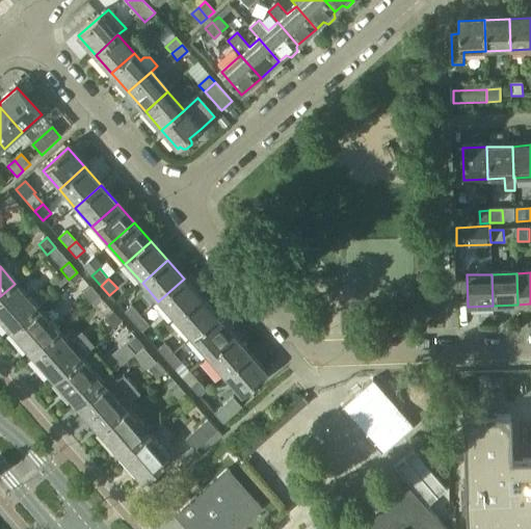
[(175,320),(201,297),(184,279),(158,301),(175,320)]
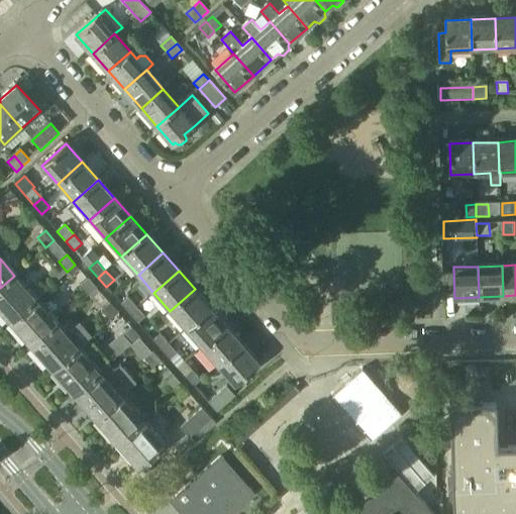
[(35,299),(14,276),(0,288),(0,310),(10,322),(35,299)]
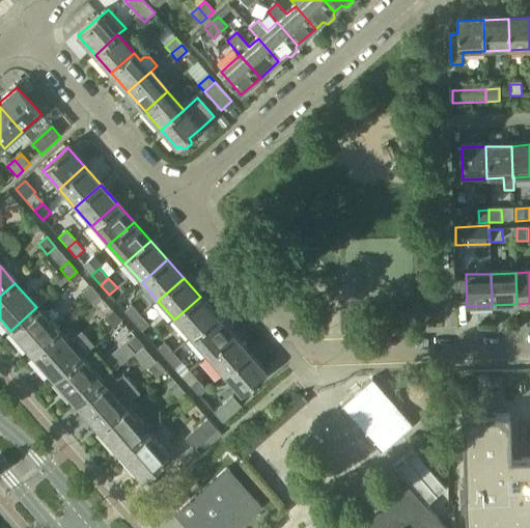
[(100,297),(90,287),(83,295),(91,304),(100,297)]
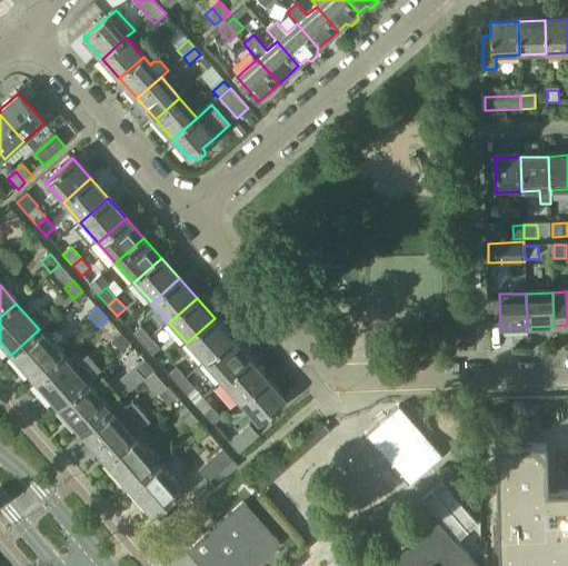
[(205,363),(232,338),(215,318),(187,343),(205,363)]
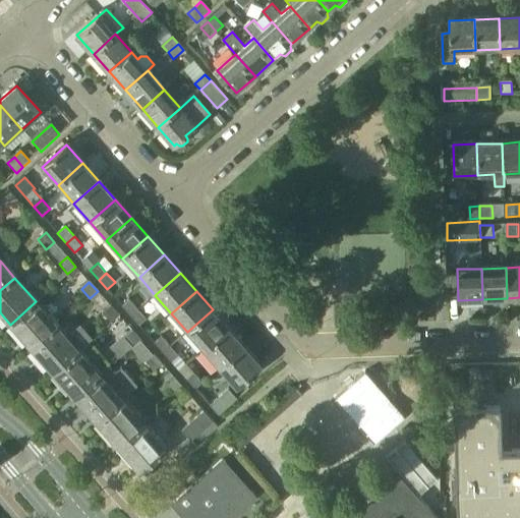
[(138,309),(130,299),(122,306),(131,317),(138,309)]
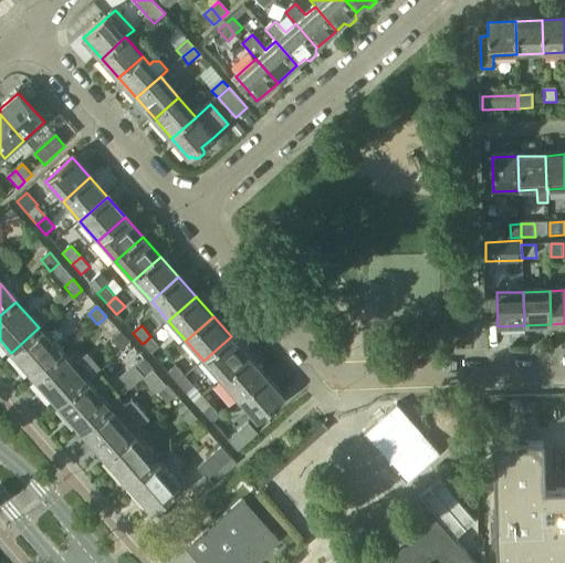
[(63,355),(39,327),(11,353),(35,381),(63,355)]
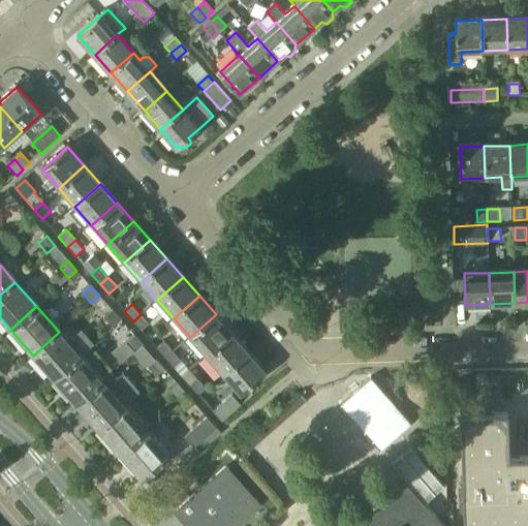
[(121,320),(113,311),(104,318),(113,328),(121,320)]
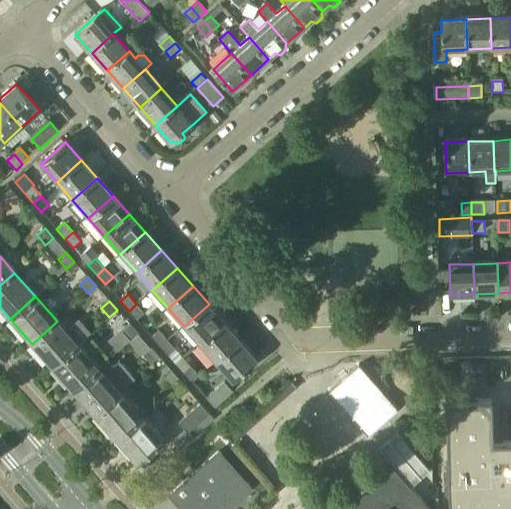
[(145,313),(136,304),(129,311),(137,320),(145,313)]
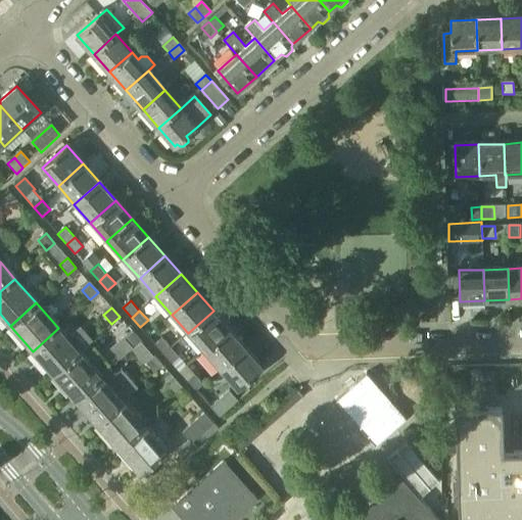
[(204,350),(229,328),(214,311),(188,333),(204,350)]
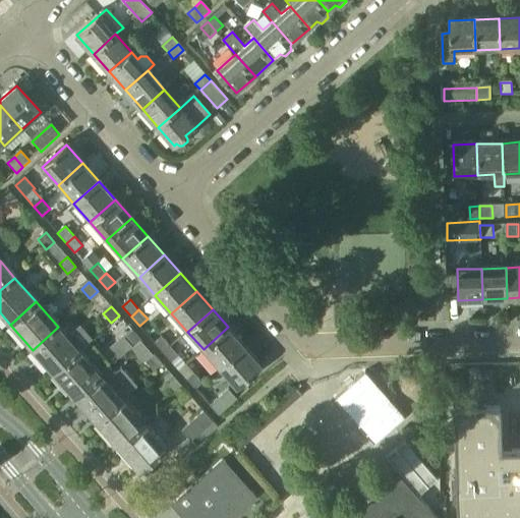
[(79,351),(58,327),(33,350),(54,375),(79,351)]
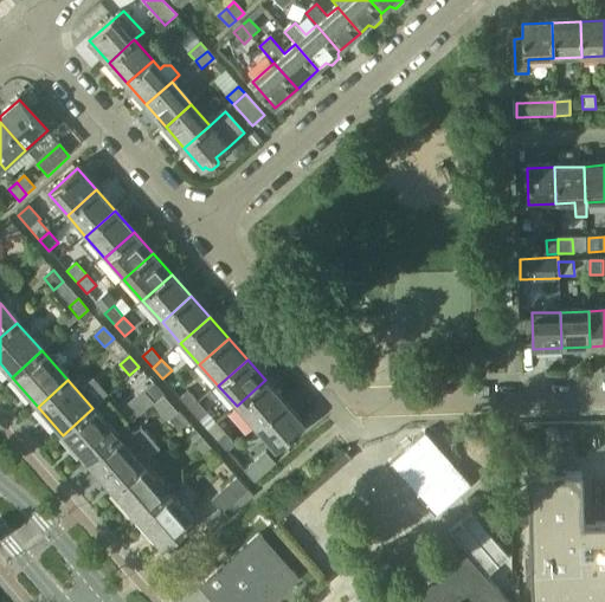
[(256,428),(285,402),(265,380),(237,406),(256,428)]
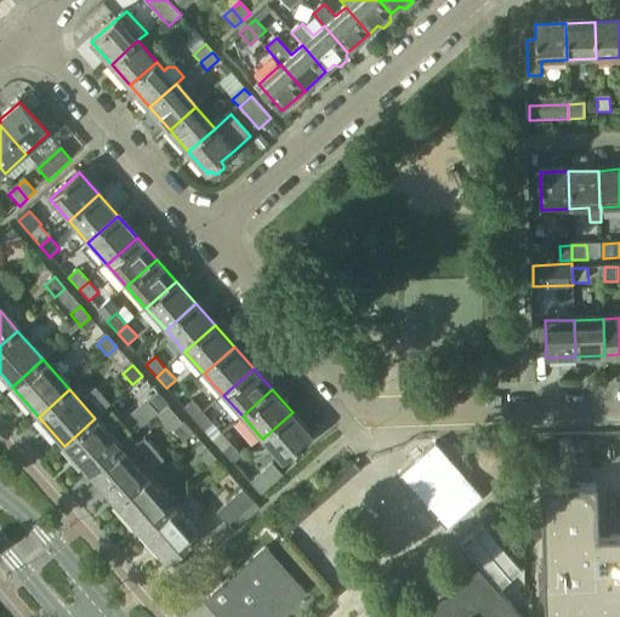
[(168,405),(158,394),(148,401),(158,413),(168,405)]
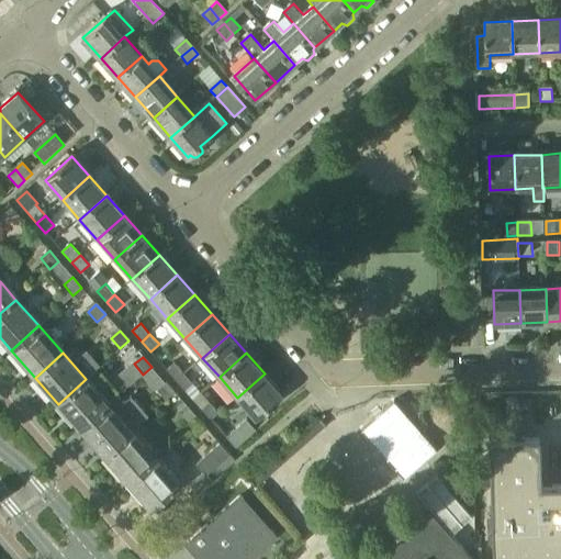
[(184,373),(176,362),(167,370),(177,381),(184,373)]
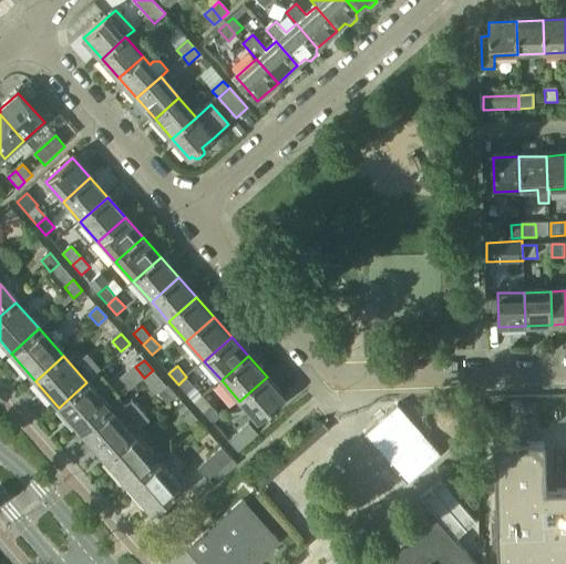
[(204,396),(186,377),(178,385),(195,403),(204,396)]
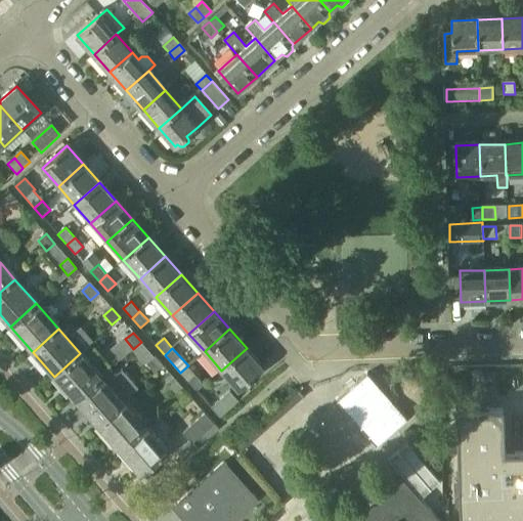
[(237,389),(263,366),(247,348),(221,371),(237,389)]
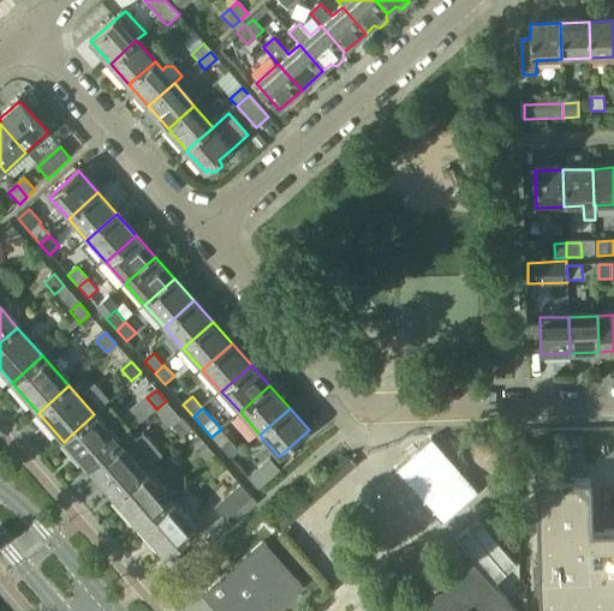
[(119,443),(94,414),(64,442),(89,469),(119,443)]
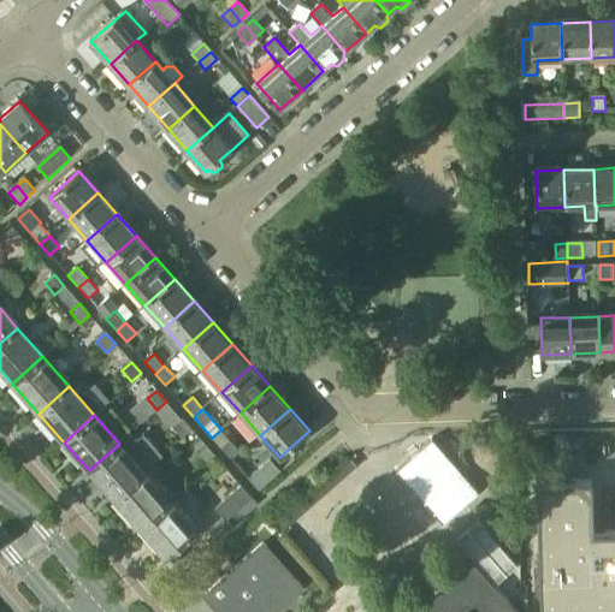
[(191,431),(182,419),(172,427),(183,439),(191,431)]
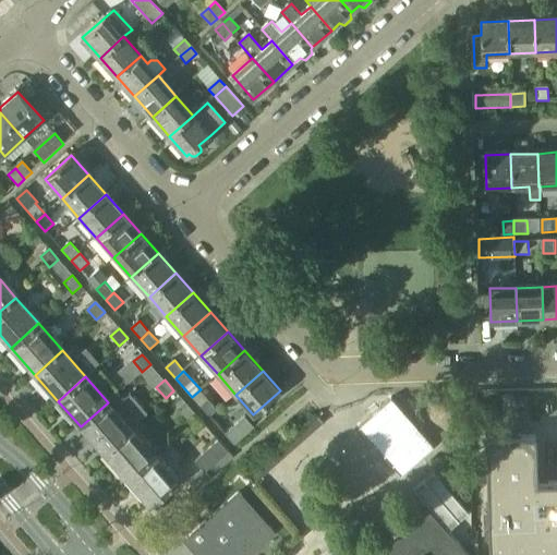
[(218,410),(201,389),(192,397),(210,418),(218,410)]
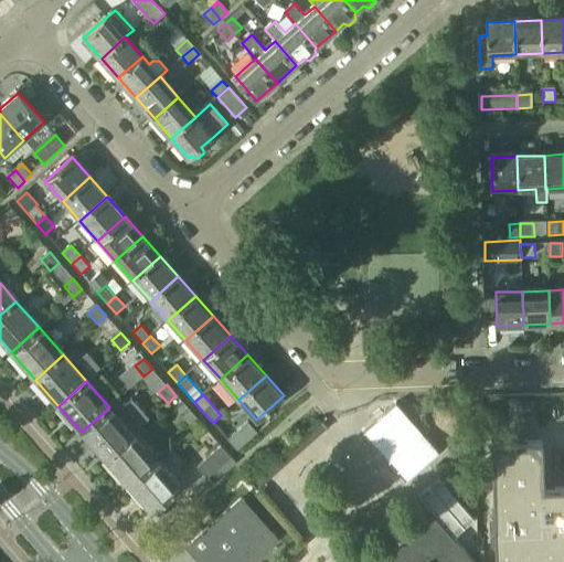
[(134,434),(149,420),(131,400),(125,405),(119,399),(109,407),(82,432),(105,459),(134,434)]
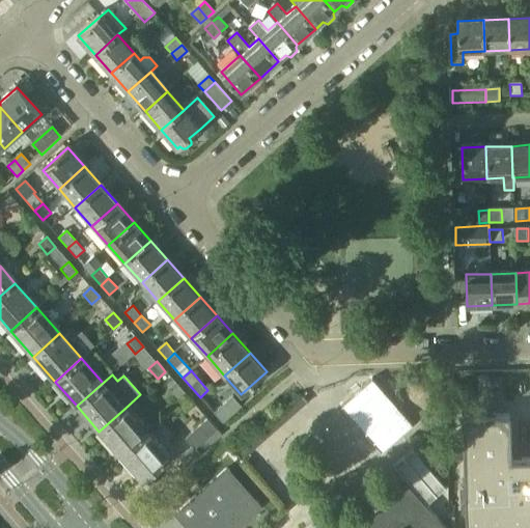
[(372,381),(342,408),(383,453),(413,426),(372,381)]
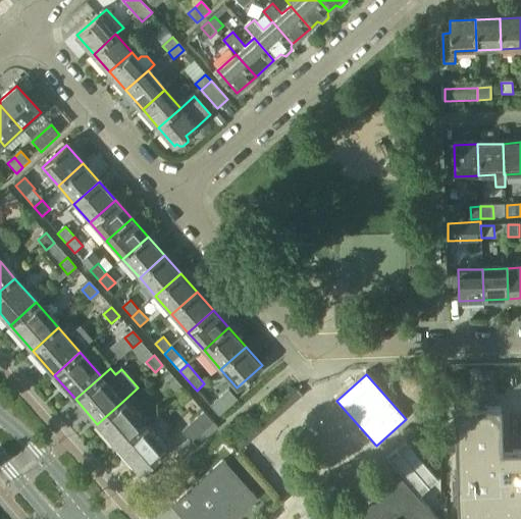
[(185,390),(175,380),(167,387),(176,397),(185,390)]
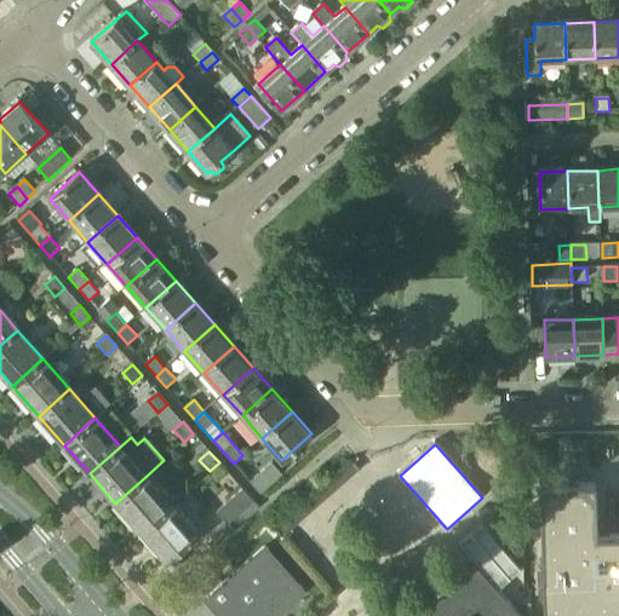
[(261,495),(282,476),(273,465),(251,483),(261,495)]
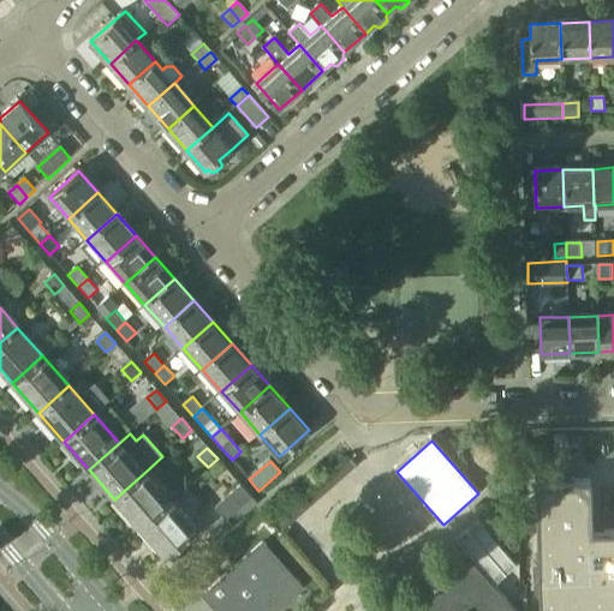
[(171,501),(145,472),(114,499),(139,528),(171,501)]
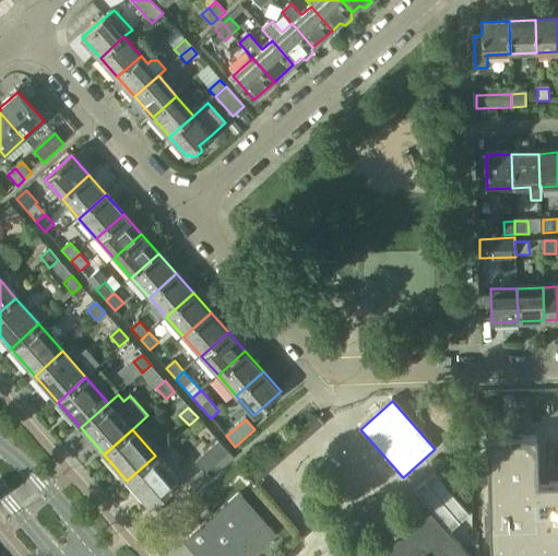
[(487,439),(491,555),(535,555),(557,554),(557,484),(538,485),(537,438),(521,438),(521,437),(507,437),(507,438),(487,439)]
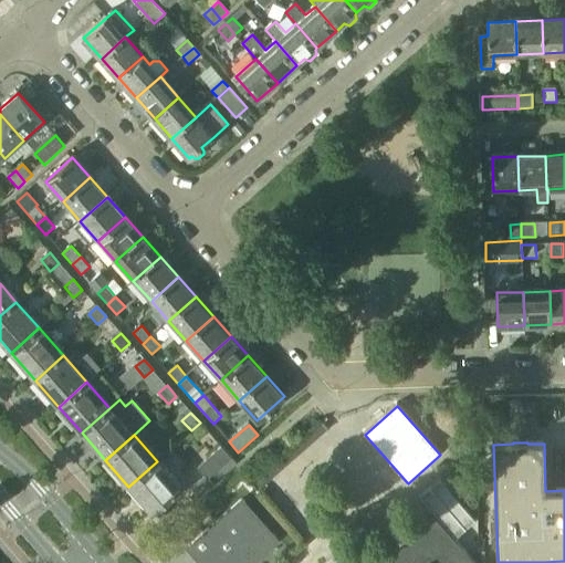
[(222,448),(199,468),(208,479),(213,486),(238,466),(231,458),(222,448)]
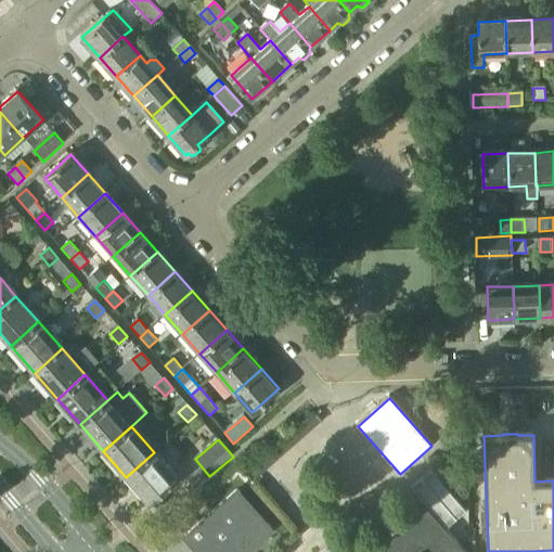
[(177,478),(154,452),(126,477),(149,503),(177,478)]
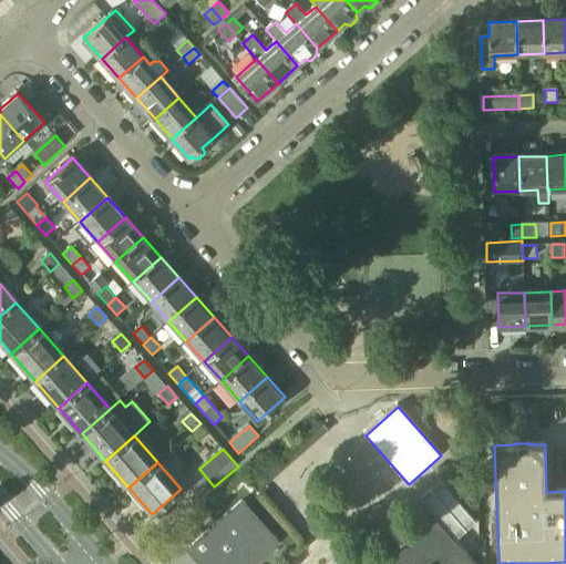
[(247,481),(237,490),(249,503),(259,494),(247,481)]
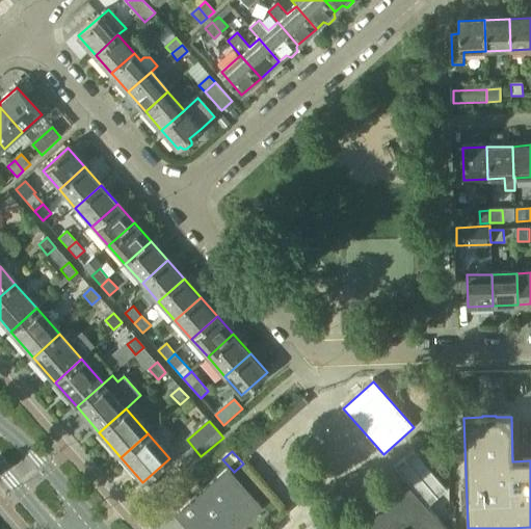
[(414,451),(394,468),(428,506),(447,490),(414,451)]
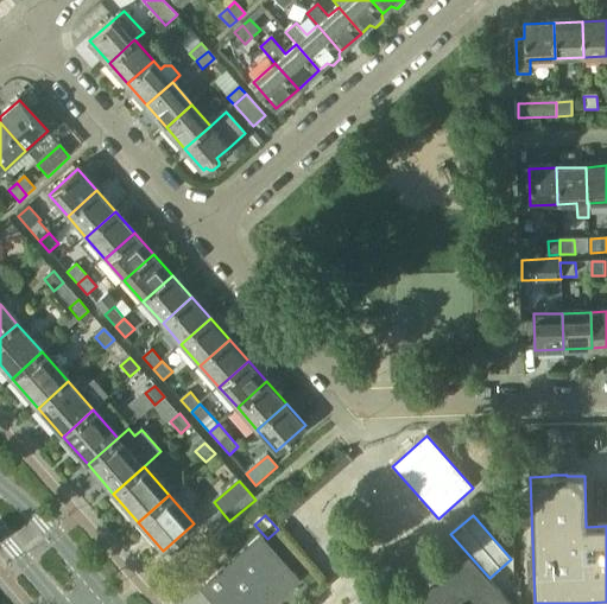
[(270,603),(297,579),(260,538),(203,589),(216,603),(270,603)]
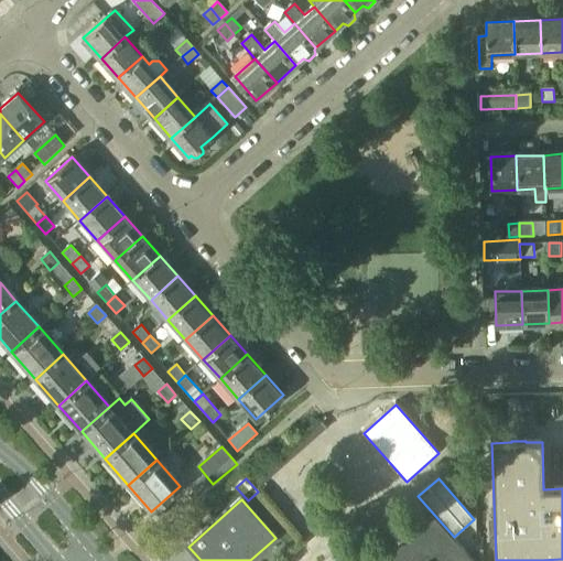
[(473,560),(443,526),(434,516),(414,532),(419,538),(400,554),(396,550),(389,556),(393,560),(389,560),(361,528),(342,546),(355,560),(352,560),(344,551),(332,560),(473,560)]
